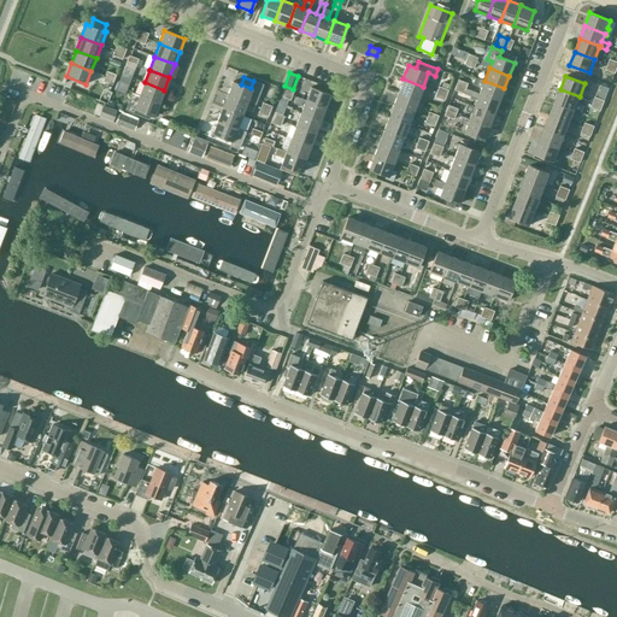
[(418,99),(423,87),(403,78),(398,92),(418,99)]
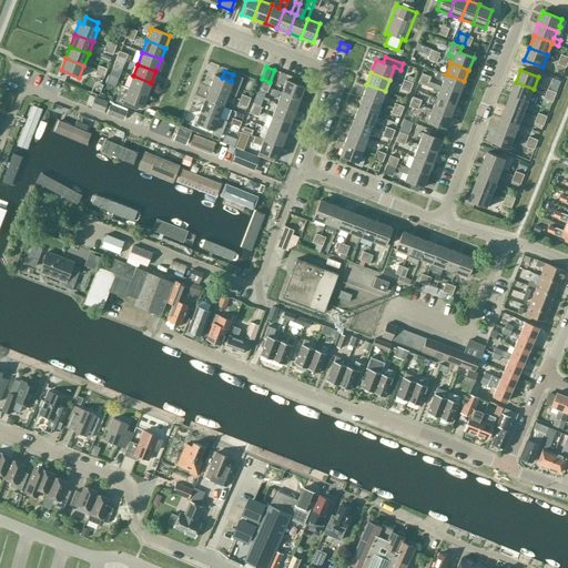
[(210,87),(227,94),(232,82),(231,81),(222,78),(214,74),(210,87)]
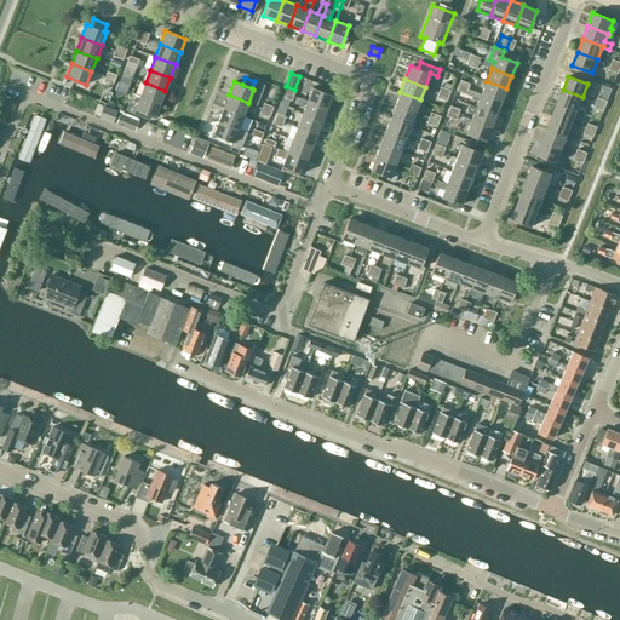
[(487,81),(482,95),(501,102),(506,89),(487,81)]
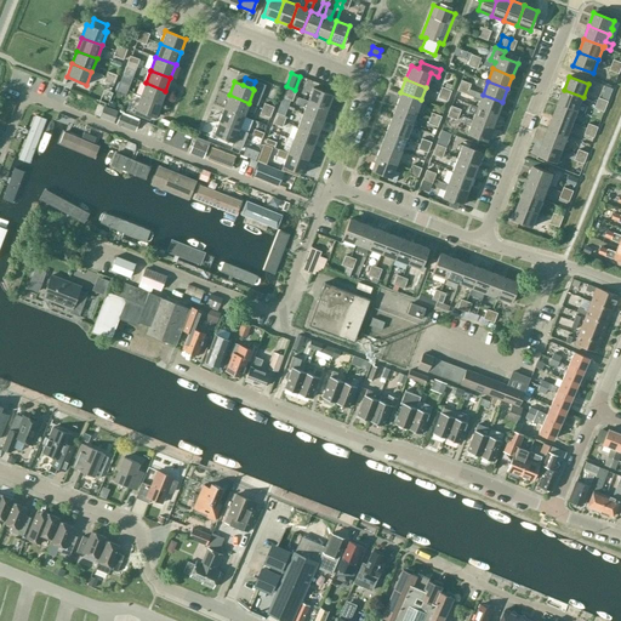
[(160,103),(165,91),(146,83),(141,96),(160,103)]
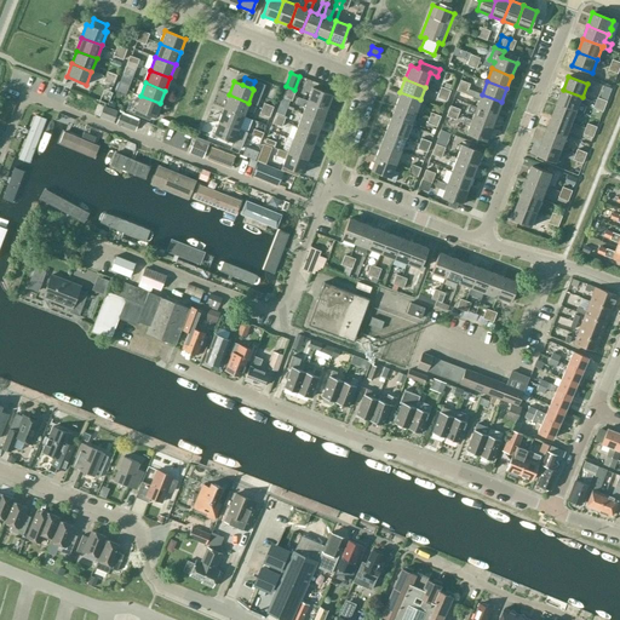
[(306,101),(327,108),(332,95),(311,87),(306,101)]
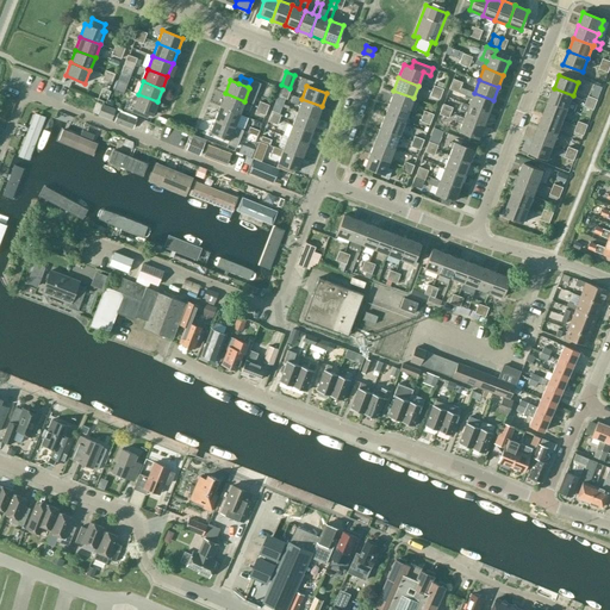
[(548,101),(568,109),(573,95),(554,88),(548,101)]
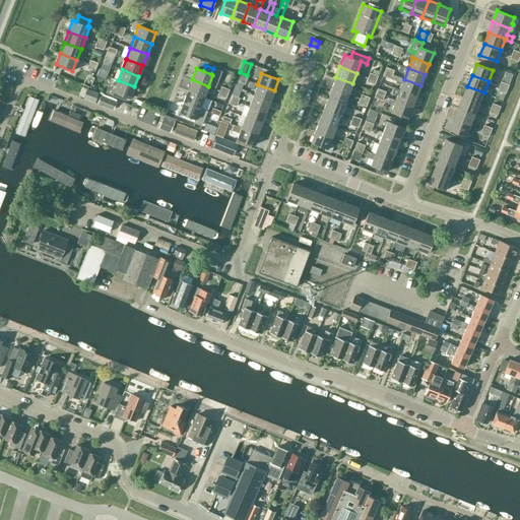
[(348,94),(352,83),(335,77),(331,88),(348,94)]
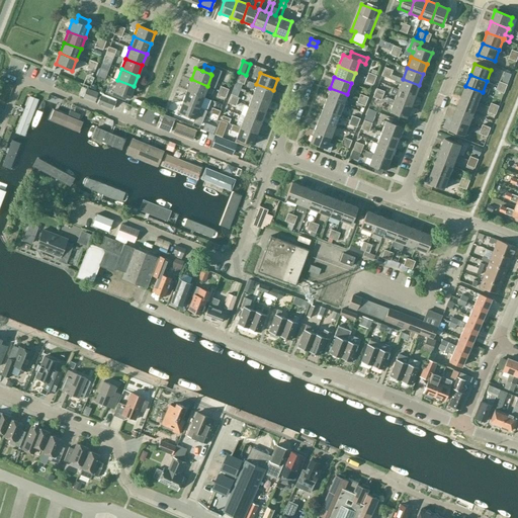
[(186,90),(203,97),(207,86),(191,79),(186,90)]
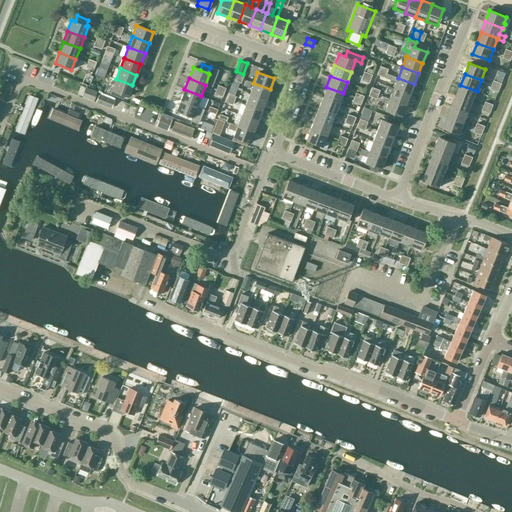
[(414,84),(398,78),(393,88),(410,95),(414,84)]
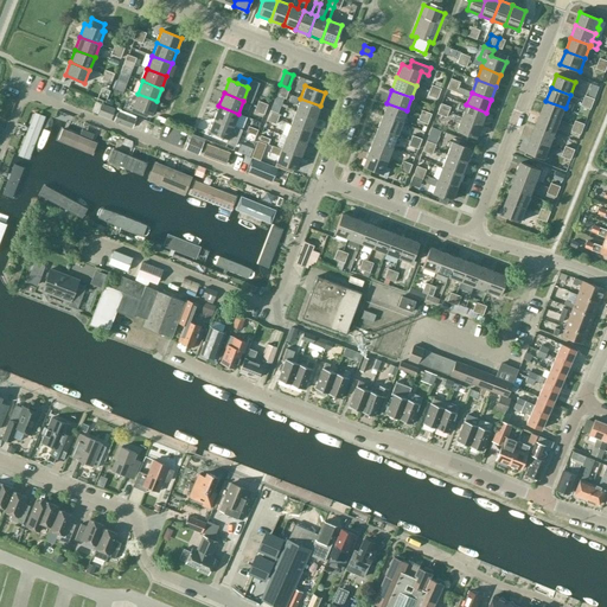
[(152,114),(157,101),(138,94),(132,107),(152,114)]
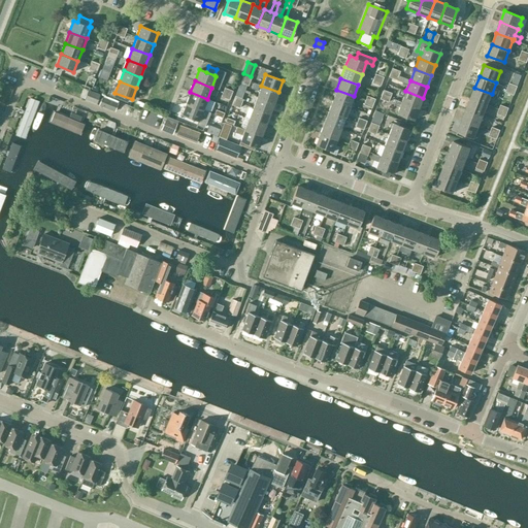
[(257,97),(274,103),(278,92),(261,86),(257,97)]
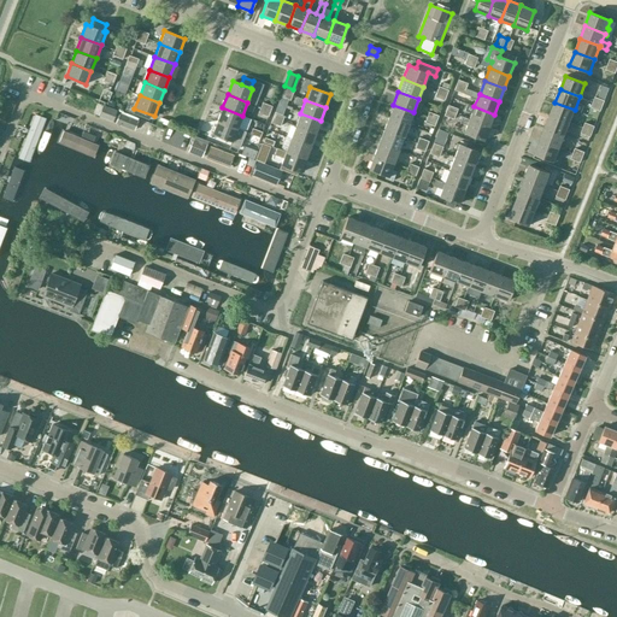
[(550,115),(570,123),(575,110),(554,103),(550,115)]
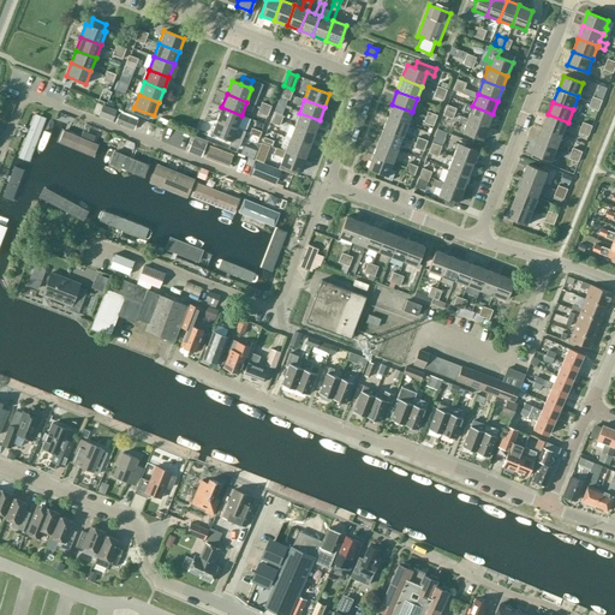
[(117,109),(103,105),(99,117),(113,121),(117,109)]
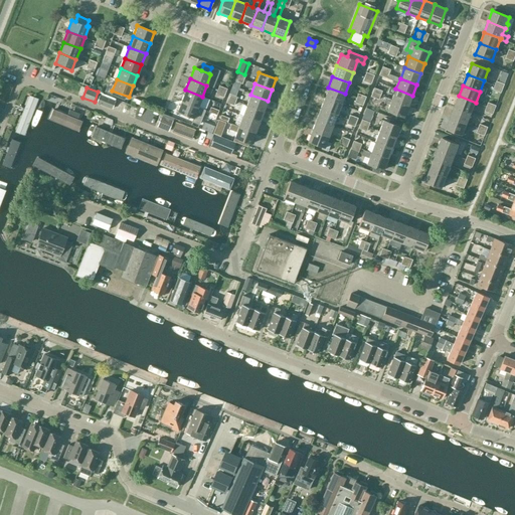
[(341,105),(345,94),(328,88),(324,98),(341,105)]
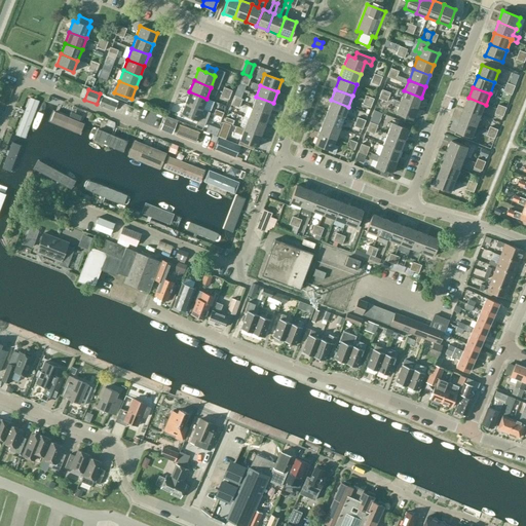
[(421,98),(404,90),(400,102),(417,108),(421,98)]
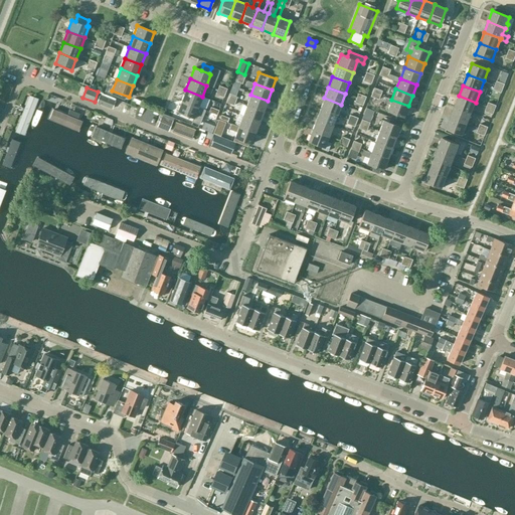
[(181,101),(198,107),(202,97),(185,90),(181,101)]
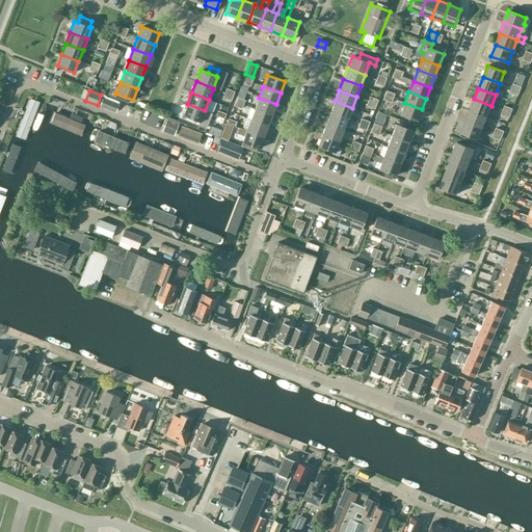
[(120,104),(103,98),(100,106),(116,112),(120,104)]
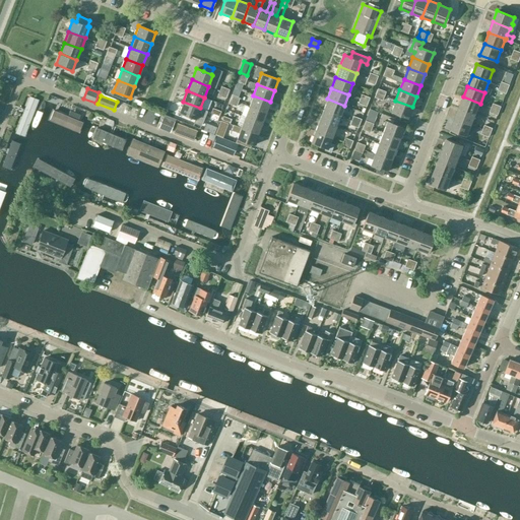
[(249,106),(266,113),(270,102),(253,95),(249,106)]
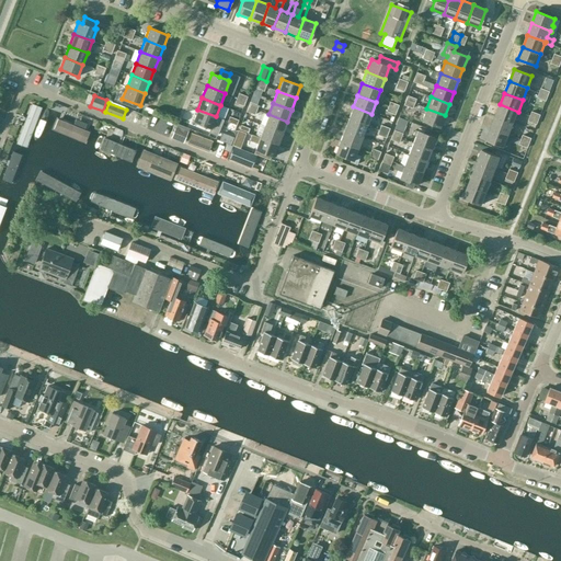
[(495,116),(514,123),(518,112),(500,104),(495,116)]
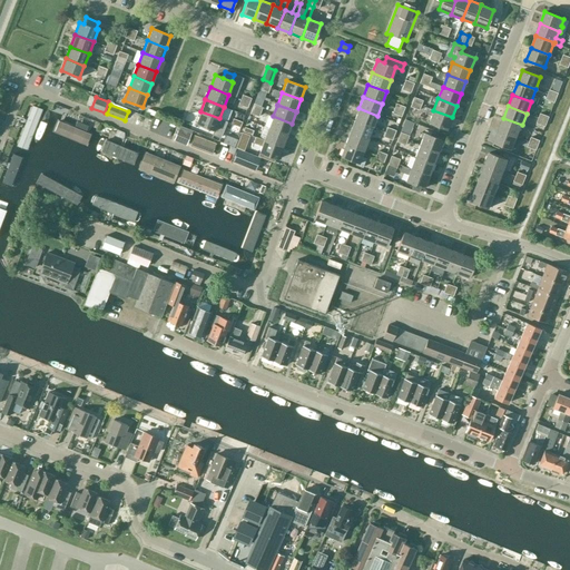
[(28,150),(43,111),(32,107),(17,146),(28,150)]
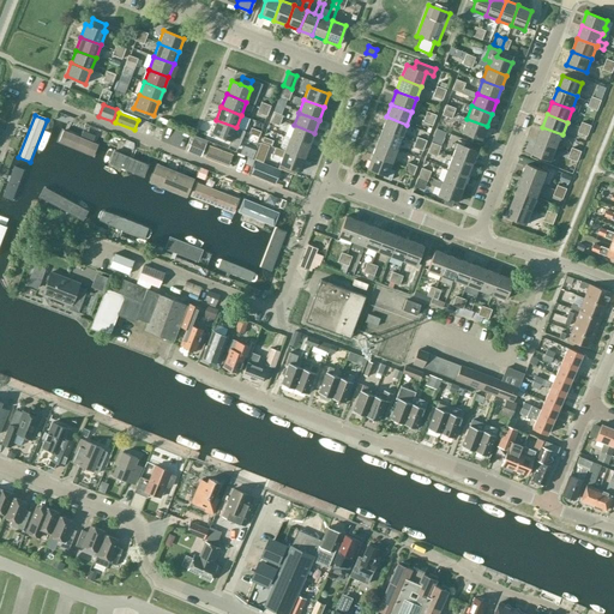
[(402,137),(407,125),(386,116),(381,130),(402,137)]
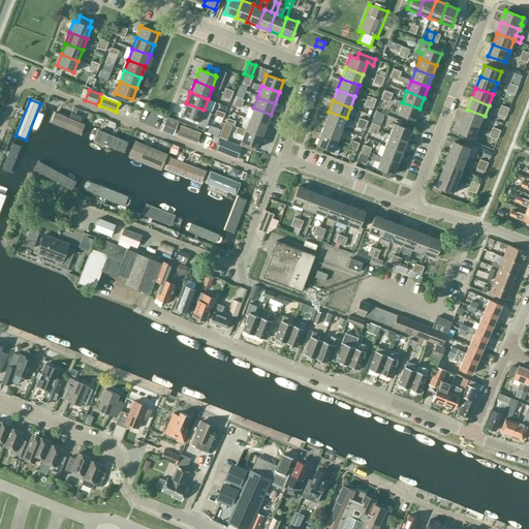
[(419,109),(402,102),(398,114),(415,120),(419,109)]
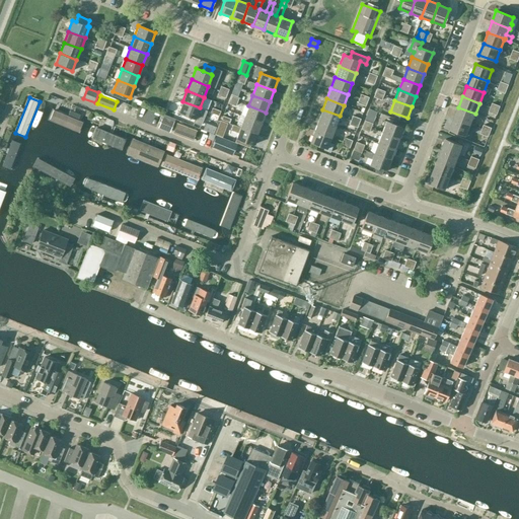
[(195,119),(200,107),(182,101),(178,113),(195,119)]
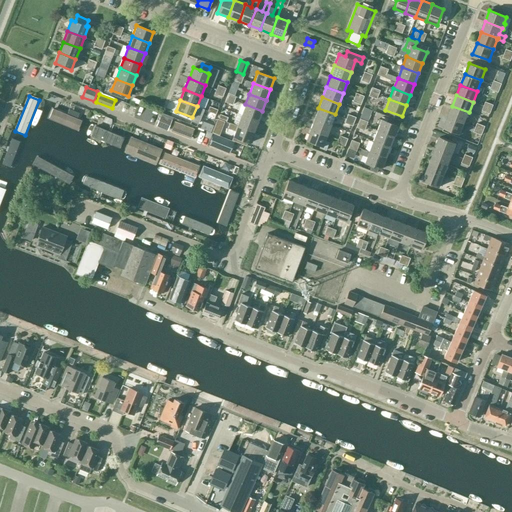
[(241,115),(258,121),(262,111),(245,104),(241,115)]
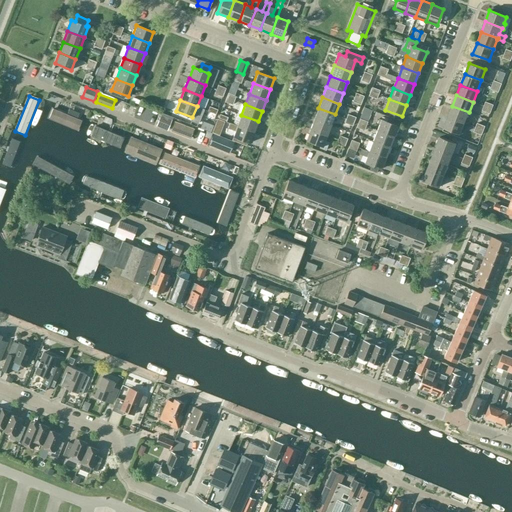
[(448,117),(464,123),(469,112),(452,106),(448,117)]
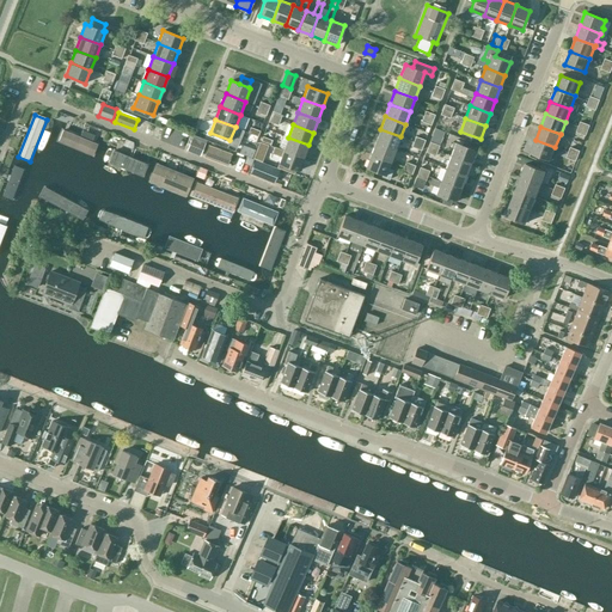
[(56,144),(93,158),(99,142),(62,128),(56,144)]
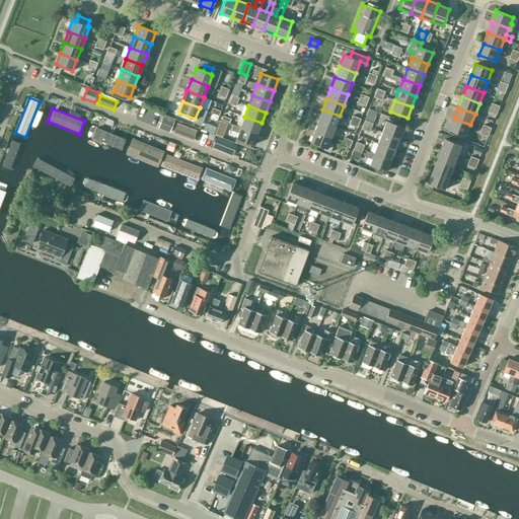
[(336,127),(340,116),(322,109),(318,121),(336,127)]
